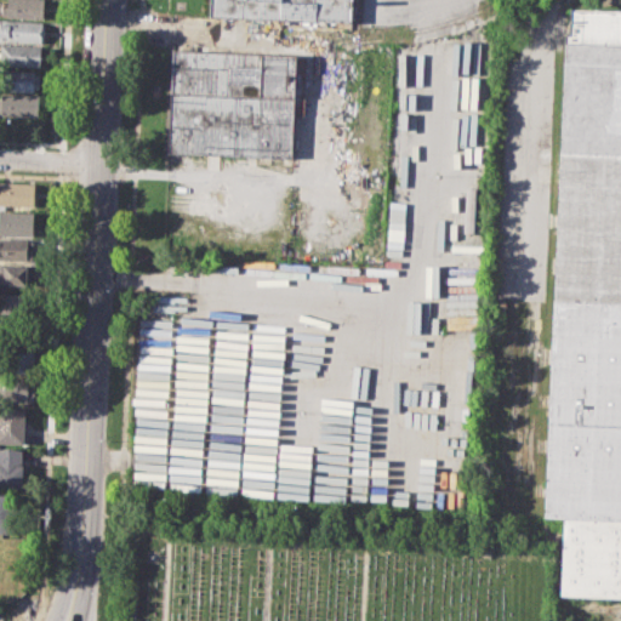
[(9,0),(45,0),(45,18),(1,17),(3,5),(9,5),(9,0)]
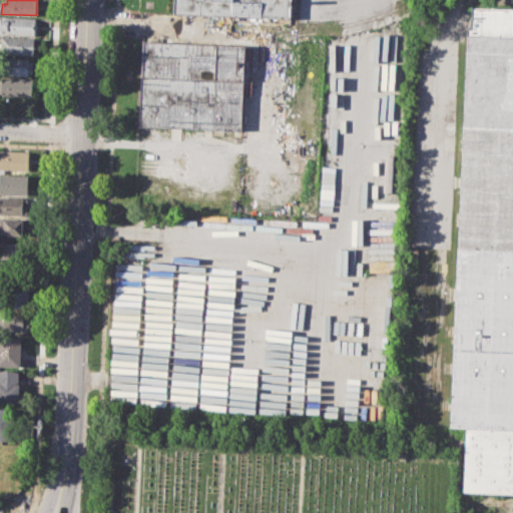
[(292,0),(292,17),(174,13),(174,0),(292,0)]
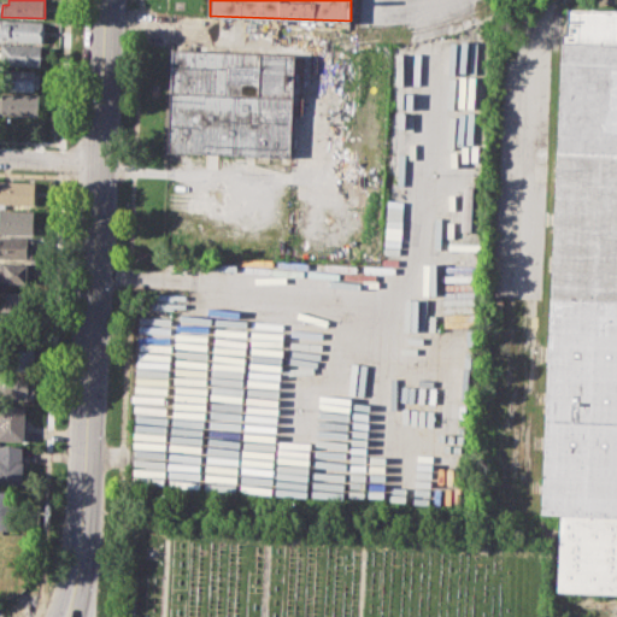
[(562,511),(542,510),(564,9),(616,10),(616,594),(558,593),(562,511)]
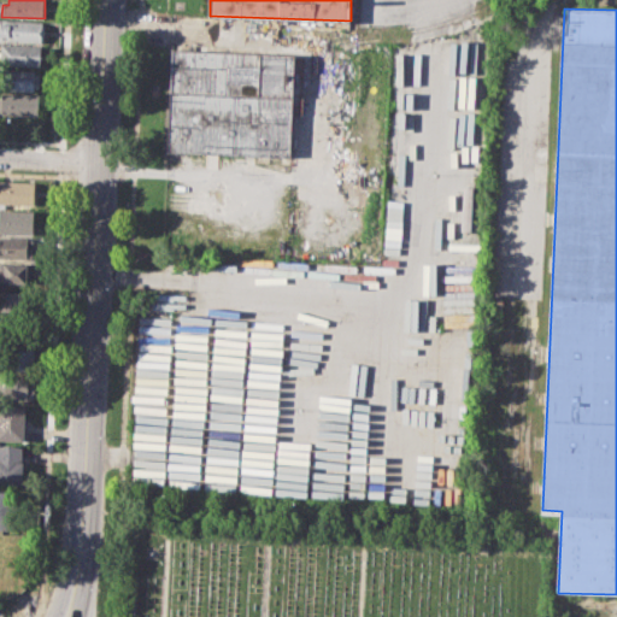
[(0,19),(43,22),(43,42),(0,40),(0,19)]
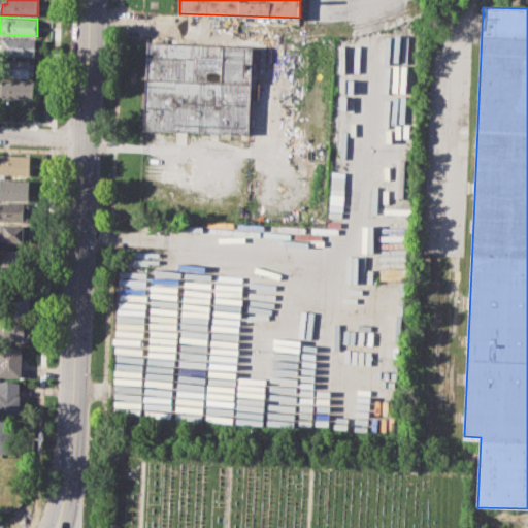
[(2,38),(37,39),(36,58),(1,56),(2,38)]
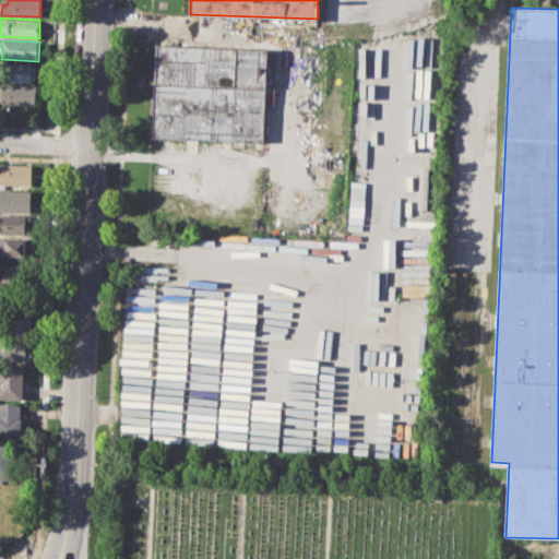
[(155,47),(266,51),(262,142),(152,137),(155,47)]
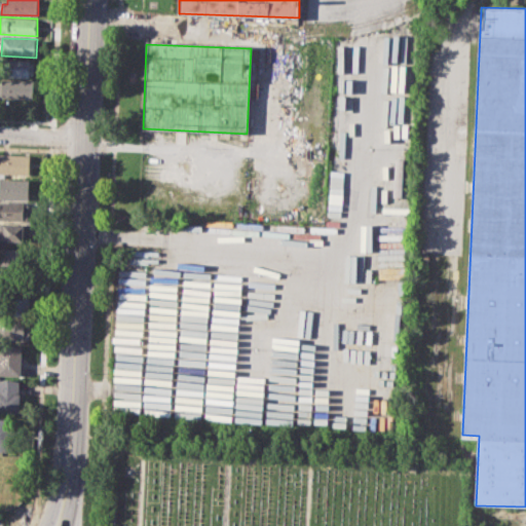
[(0,75),(1,60),(35,61),(34,77),(0,75)]
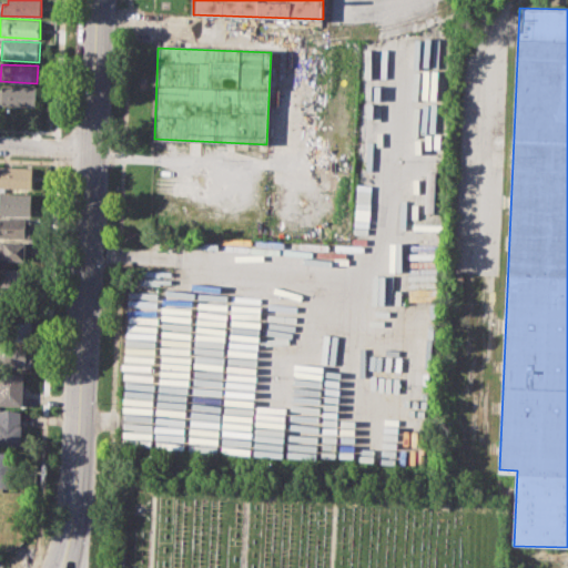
[(0,104),(1,87),(36,88),(36,105),(0,104)]
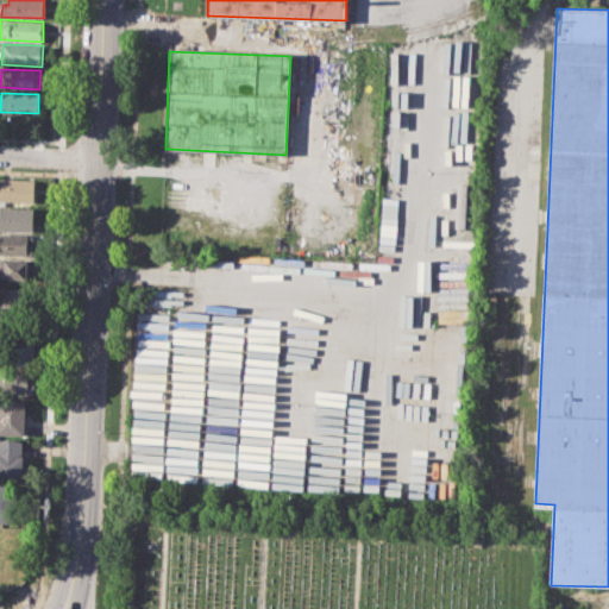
[(0,177),(36,180),(35,201),(0,200),(0,177)]
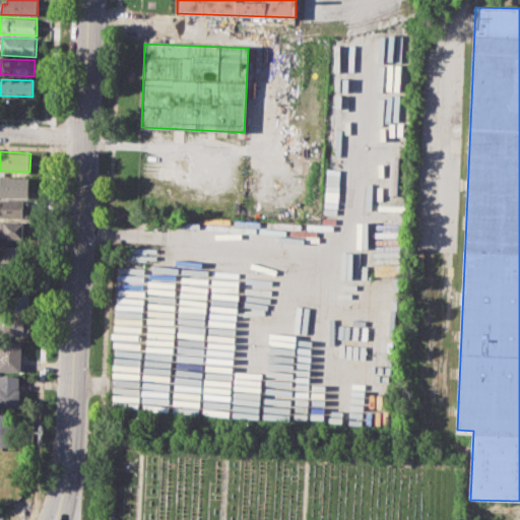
[(0,176),(29,177),(28,196),(0,195),(0,176)]
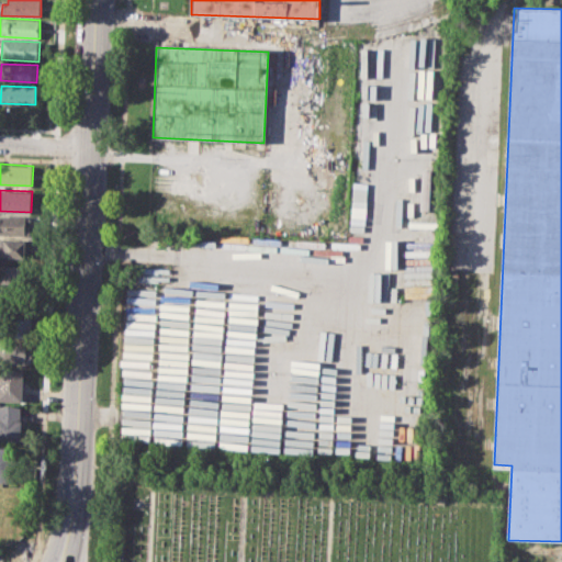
[(0,214),(30,216),(29,236),(0,235),(0,214)]
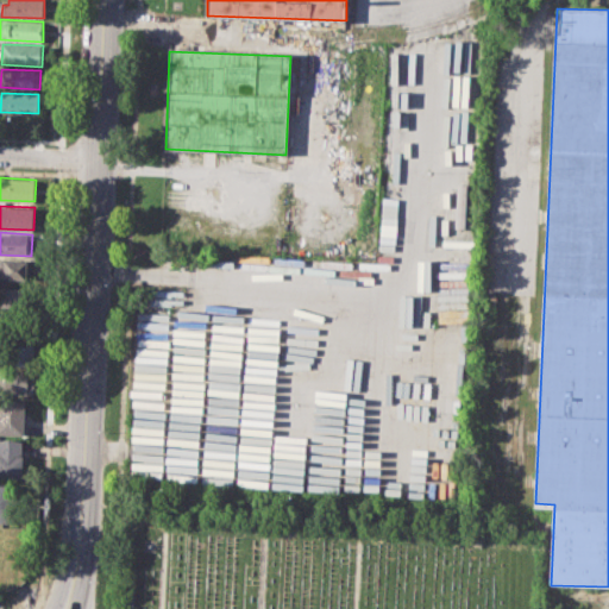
[(2,259),(31,261),(30,281),(2,278),(2,259)]
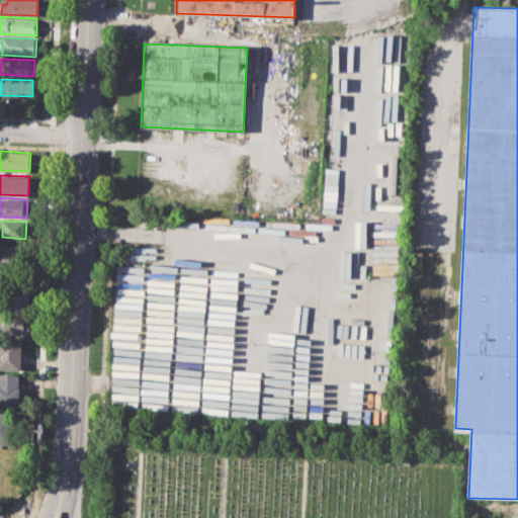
[(2,244),(22,245),(21,263),(1,262),(2,244)]
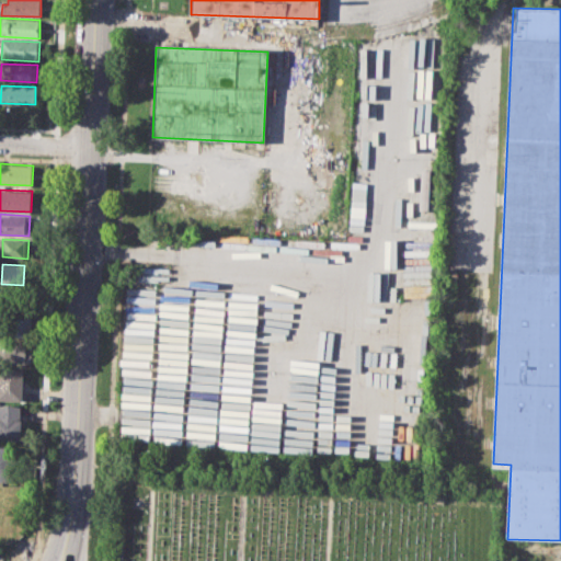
[(7,316),(39,318),(38,339),(6,338),(7,316)]
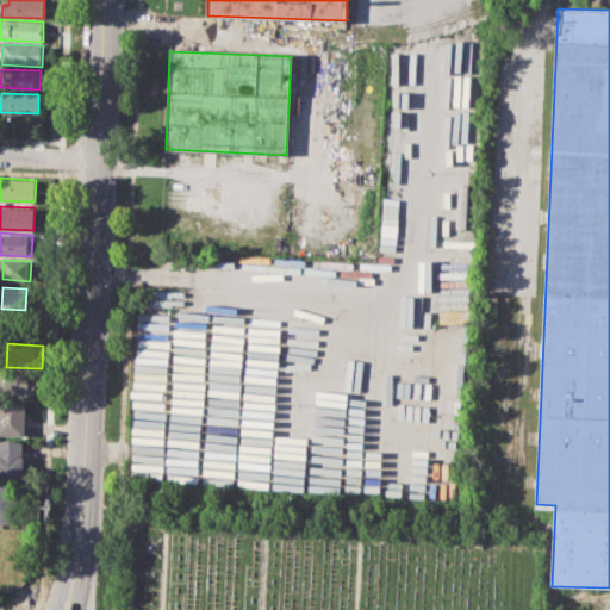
[(0,372),(33,374),(32,390),(27,388),(27,393),(0,391),(0,372)]
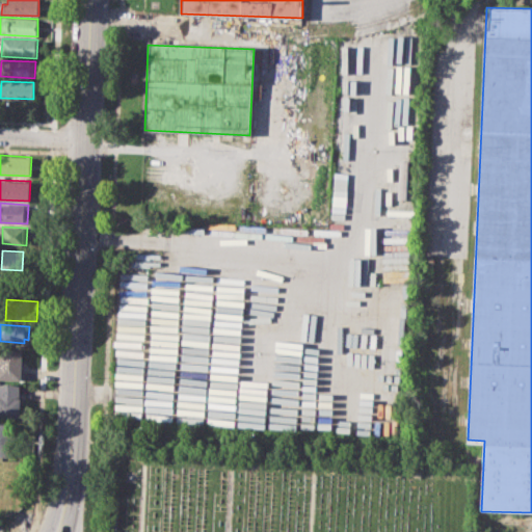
[(0,348),(21,349),(20,380),(0,379),(0,348)]
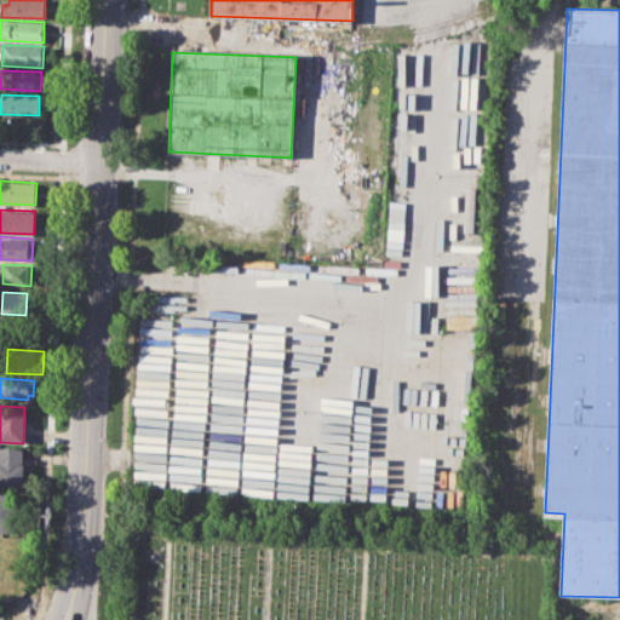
[(0,446),(23,448),(21,487),(0,486),(0,446)]
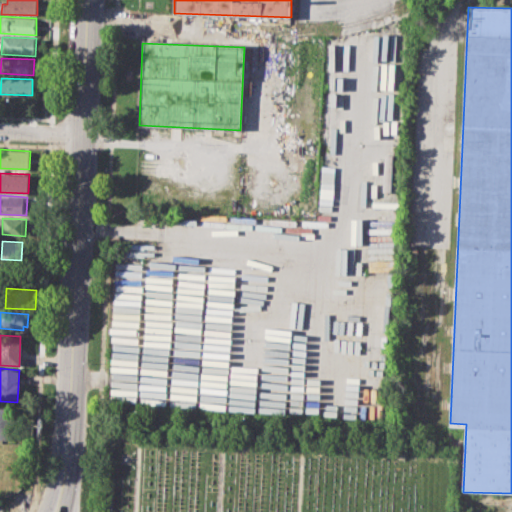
[(0,406),(9,407),(8,438),(0,437),(0,406)]
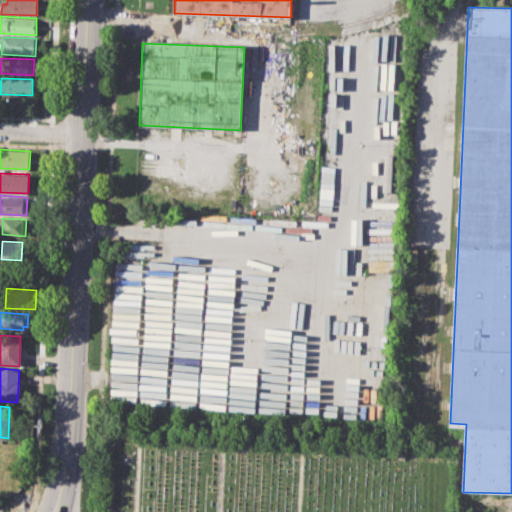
[(0,444),(14,445),(13,470),(18,470),(18,491),(0,490),(0,444)]
